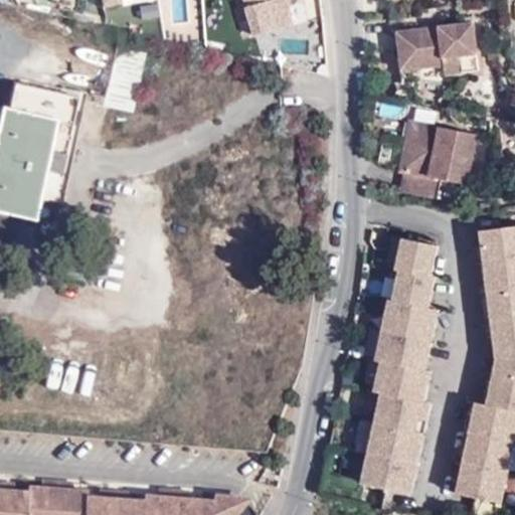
[(252,0),(264,37),(304,27),(296,0),(252,0)]
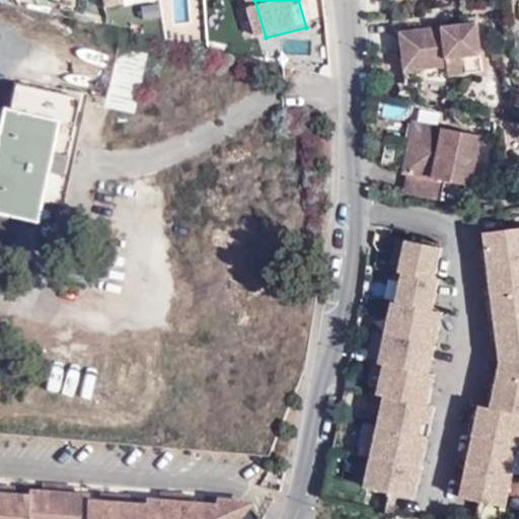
[(485,23),(408,32),(413,72),(454,66),(456,76),(473,74),(473,73),(472,72),(471,57),(489,55),(485,23)]
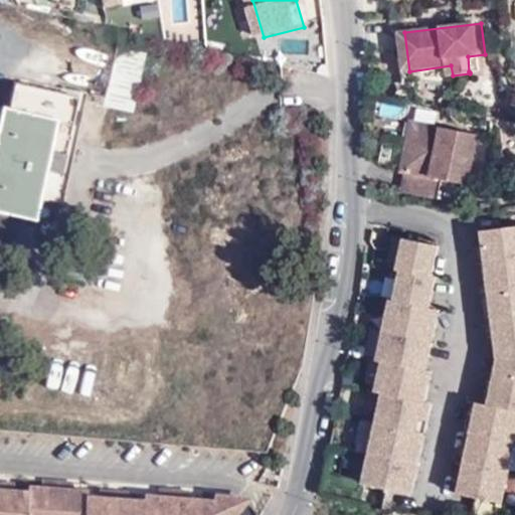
[(115,47),(101,107),(130,114),(144,54),(115,47)]
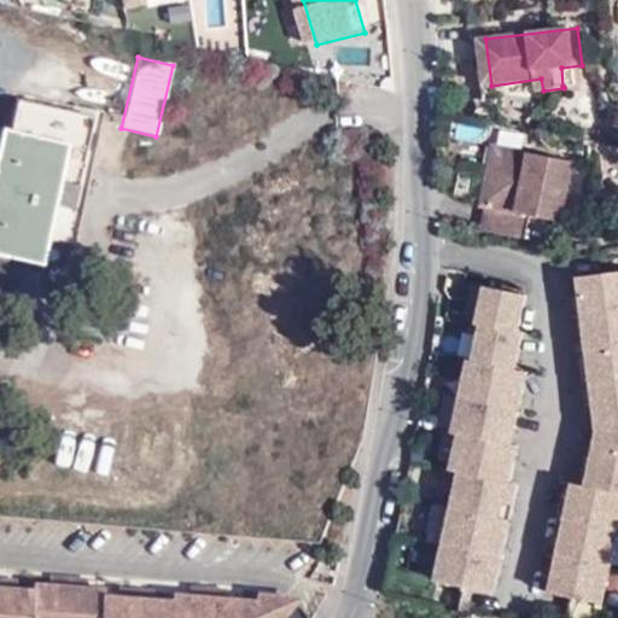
[(582,65),(561,68),(563,86),(584,83),(582,65)]
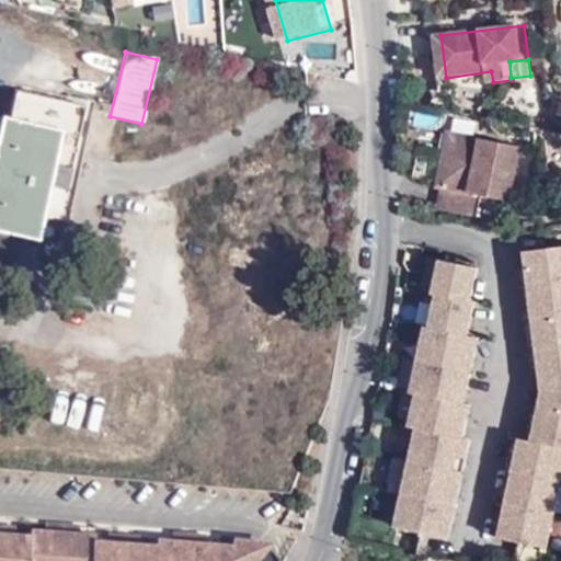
[(78,140),(82,113),(14,99),(8,125),(0,124),(0,279),(2,281),(10,243),(38,249),(61,138),(78,140)]
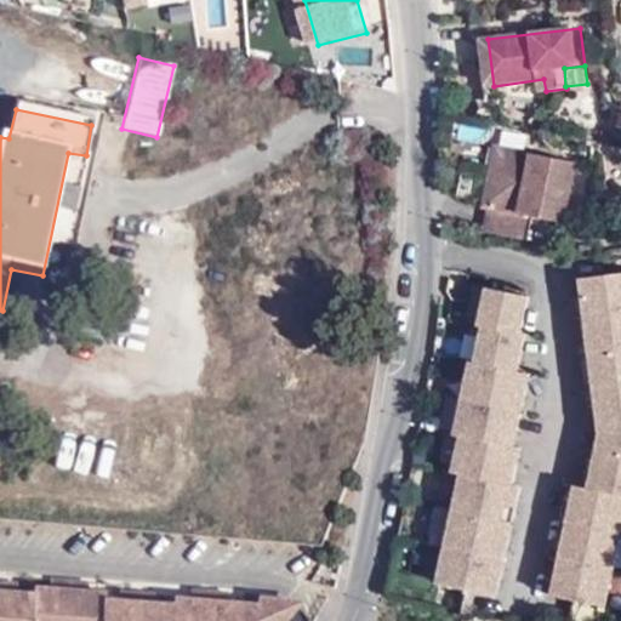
[(484,148),(488,129),(455,125),(451,143),(484,148)]
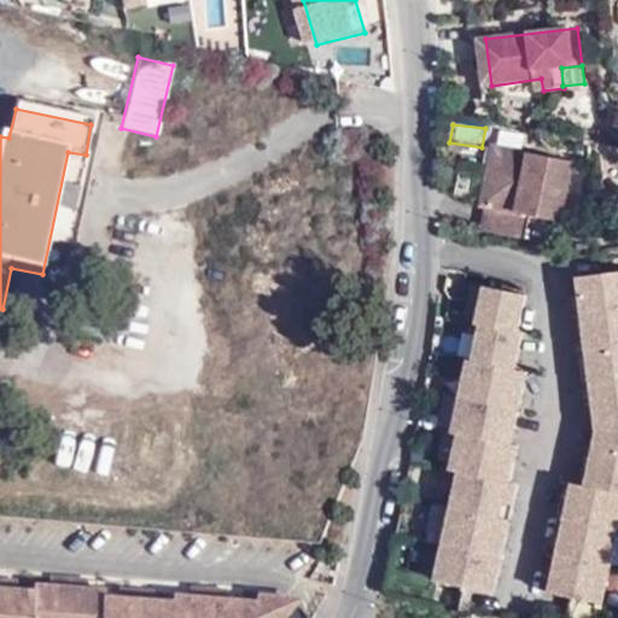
[(561,222),(573,162),(493,146),(481,208),(485,209),(481,231),(525,239),(529,215),(561,222)]
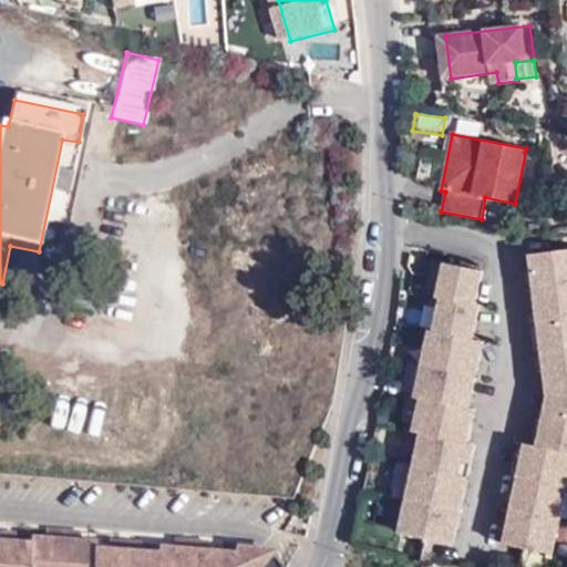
[(566,284),(566,249),(555,251),(557,268),(528,271),(529,288),(558,285),(566,284)]
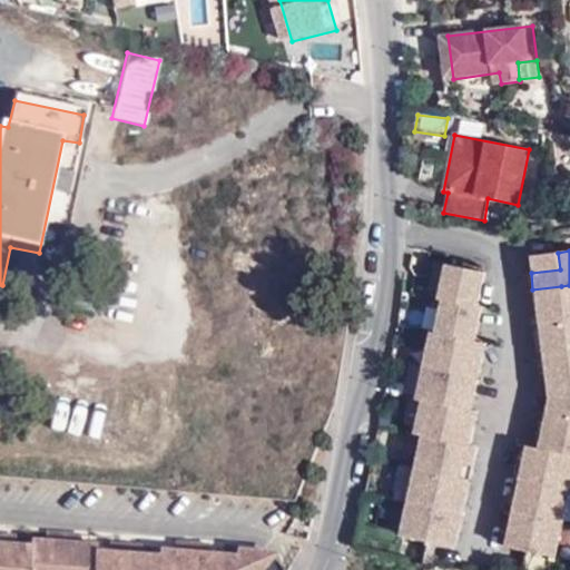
[(560,269),(558,253),(528,256),(531,273),(560,269)]
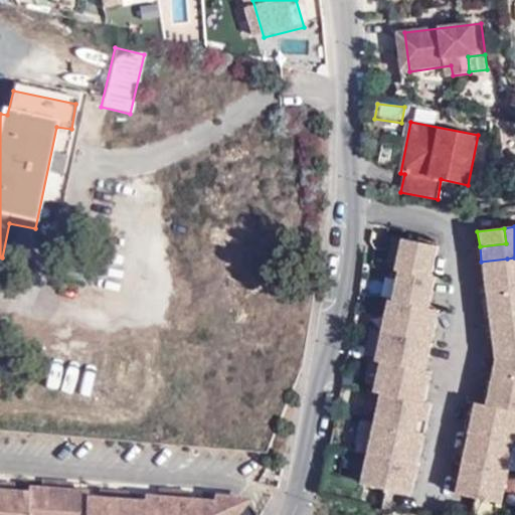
[(424,259),(428,243),(404,238),(398,269),(402,270),(433,276),(435,266),(424,259)]
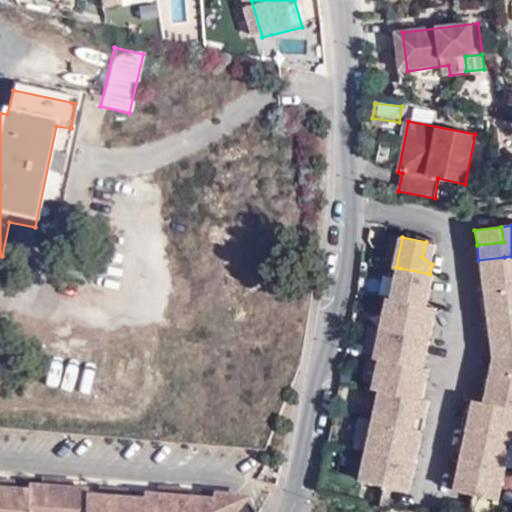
[(432,264),(436,244),(426,242),(422,257),(432,264)]
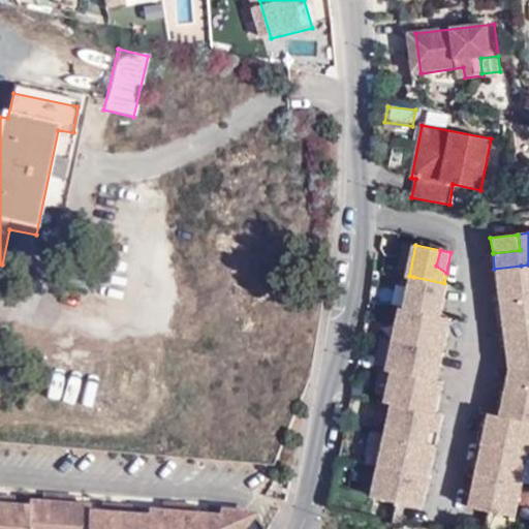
[(528,296),(528,265),(521,266),(523,281),(496,284),(498,300),(525,297),(528,296)]
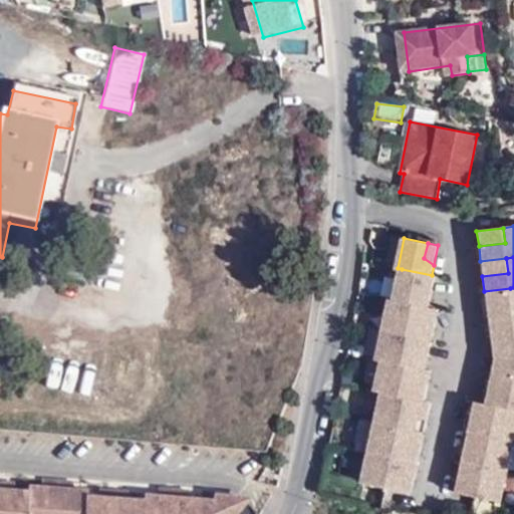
[(508,273),(506,258),(480,261),(482,276),(508,273)]
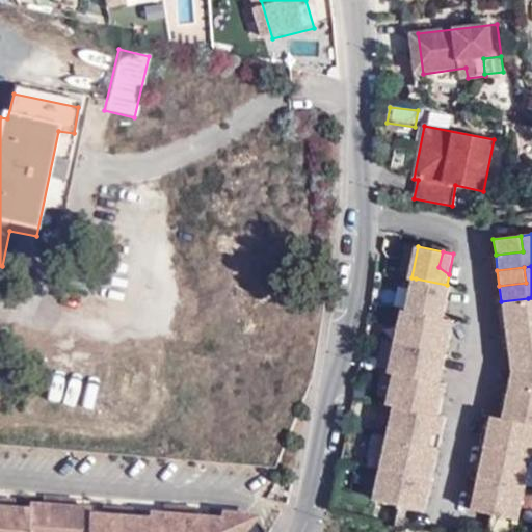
[(448,296),(450,286),(447,285),(416,278),(408,310),(432,315),(435,297),(448,296)]
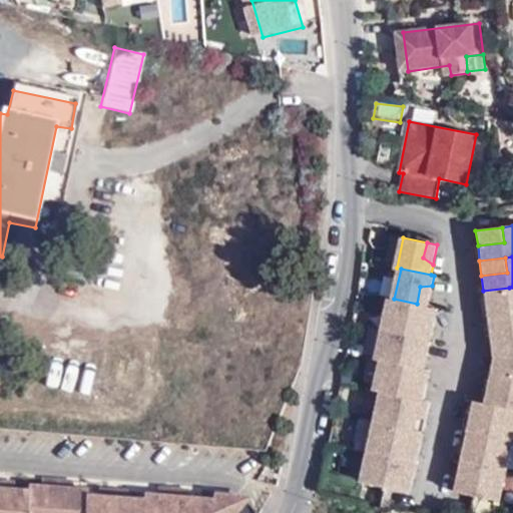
[(428,306),(432,286),(420,287),(417,304),(428,306)]
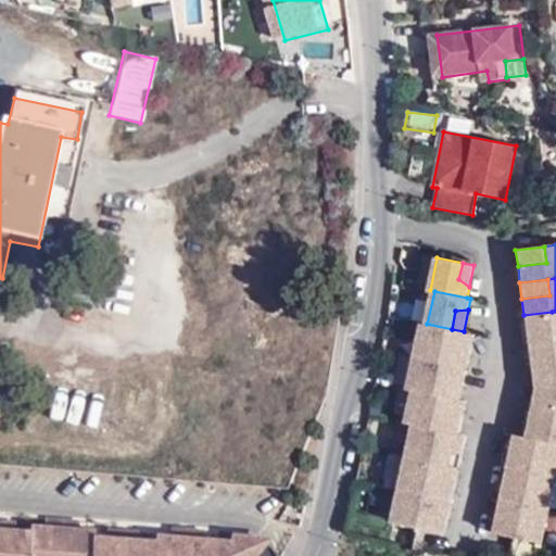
[(555,311),(552,312),(554,329),(526,332),(528,349),(555,345),(555,311)]
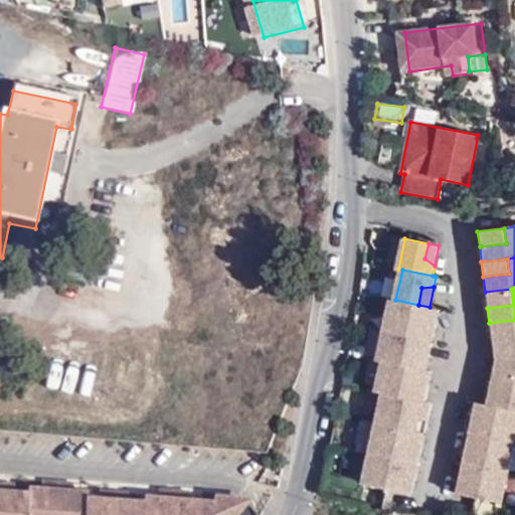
[(513,305),(511,289),(485,292),(487,308),(513,305)]
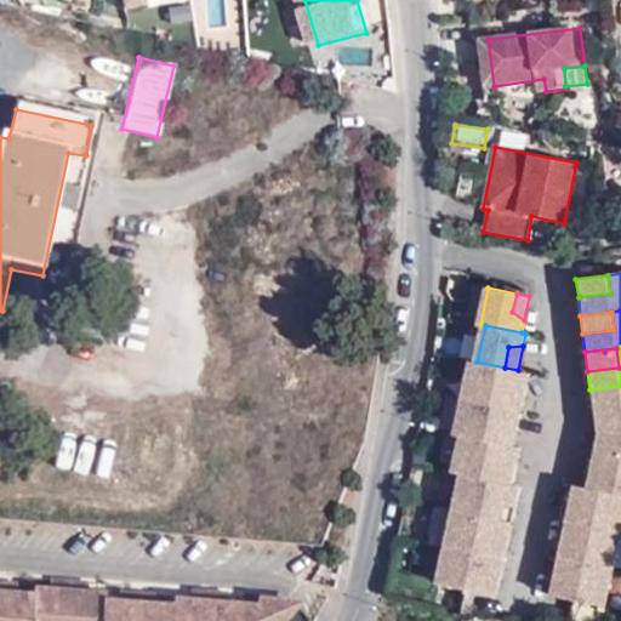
[(527,392),(530,374),(518,370),(505,368),(477,362),(472,360),(465,398),(490,403),(495,385),(527,392)]
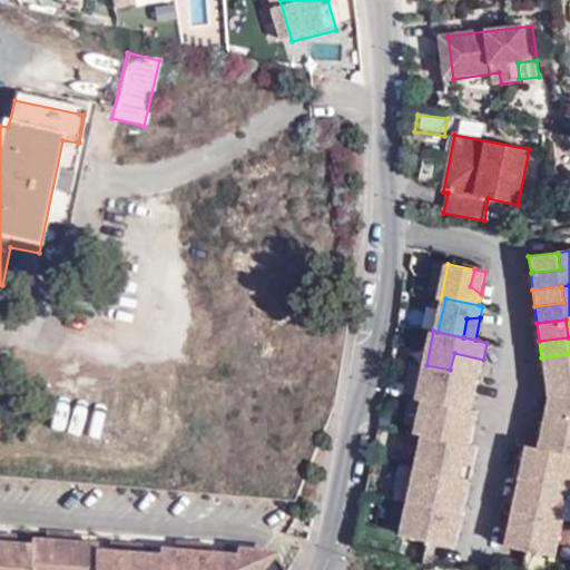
[(480,376),(483,360),(454,353),(450,370),(480,376)]
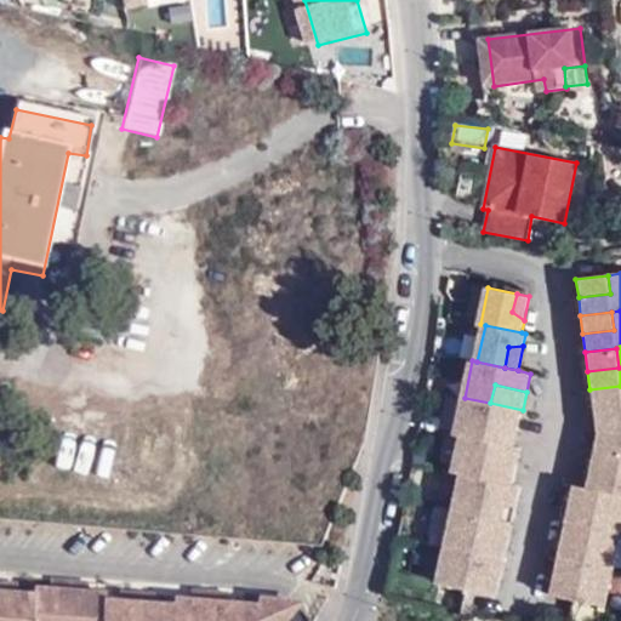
[(620,405),(620,386),(590,389),(592,410),(598,409),(620,405)]
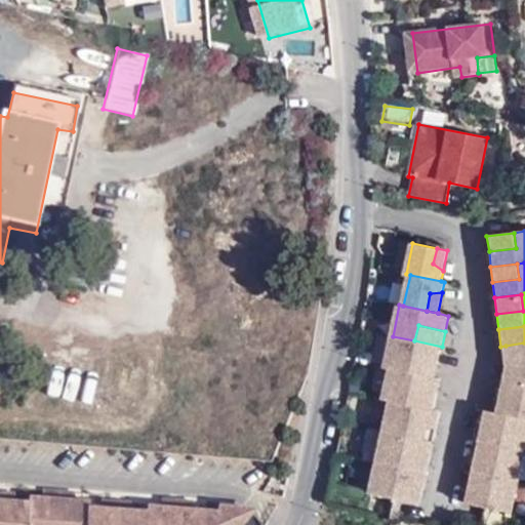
[(439,361),(442,347),(414,340),(393,336),(387,366),(392,367),(408,370),(411,356),(439,361)]
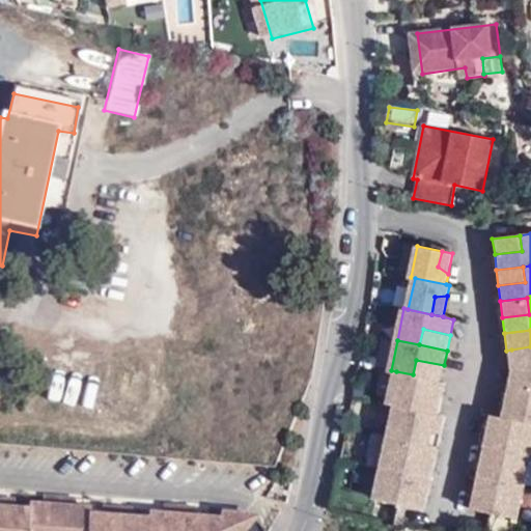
[(530,346),(511,350),(513,364),(530,361),(530,346)]
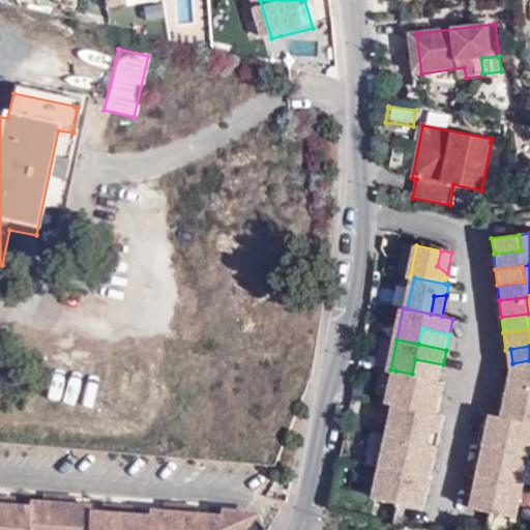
[(439,380),(443,364),(415,359),(412,374),(417,375),(439,380)]
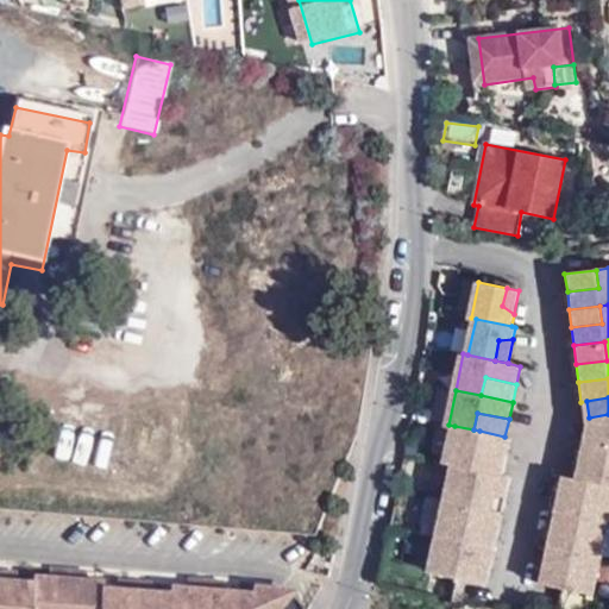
[(608,414),(589,418),(589,425),(586,443),(608,446),(608,414)]
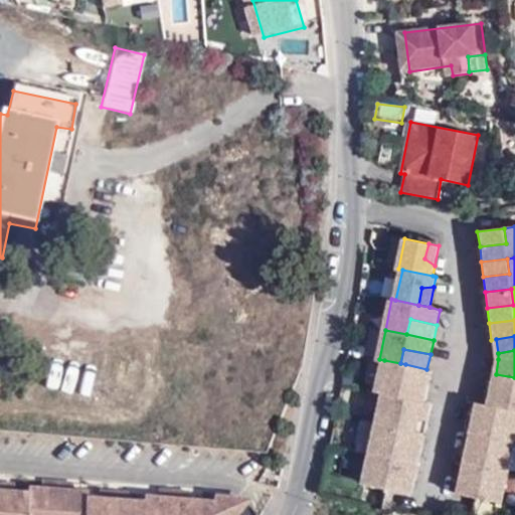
[(402,380),(405,364),(400,363),(384,360),(377,390),(384,392),(425,401),(428,386),(402,380)]
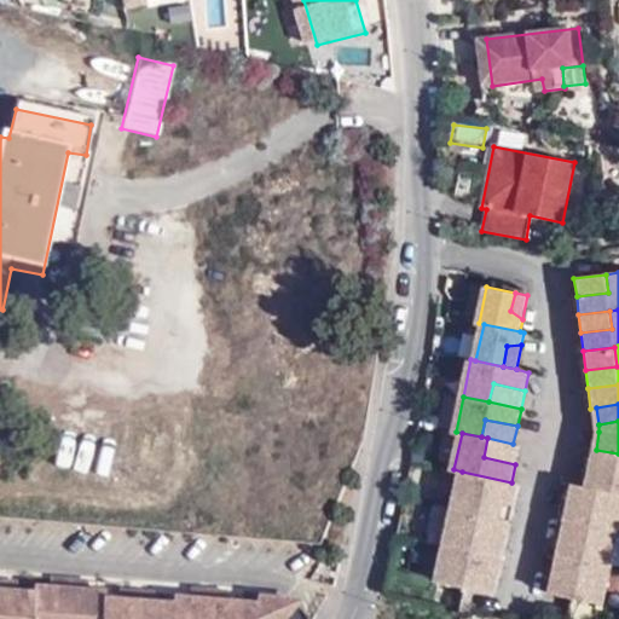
[(515,464),(519,445),(513,444),(487,438),(484,457),(515,464)]
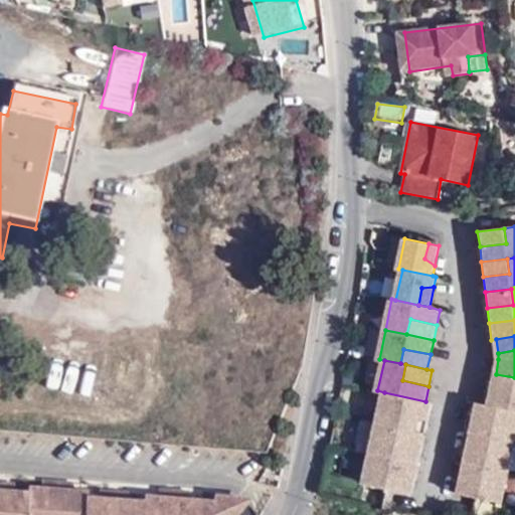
[(514,393),(514,387),(514,377),(496,374),(491,372),(488,387),(492,389),(514,393)]
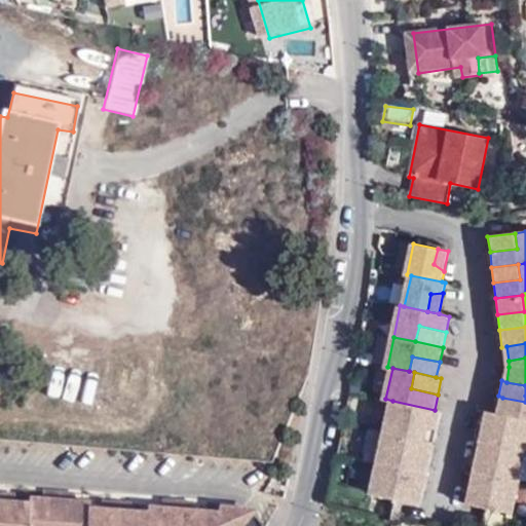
[(525,396),(525,402),(502,398),(498,396),(494,412),(511,415),(525,417),(525,396)]
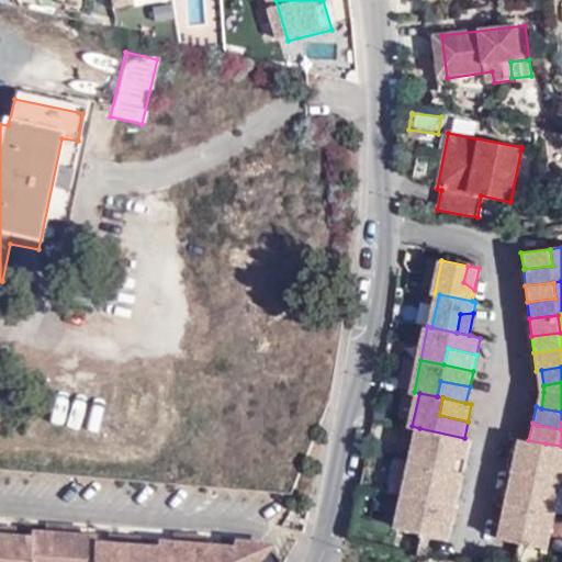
[(468,456),(472,439),(464,438),(419,428),(412,461),(436,467),(439,450),(468,456)]
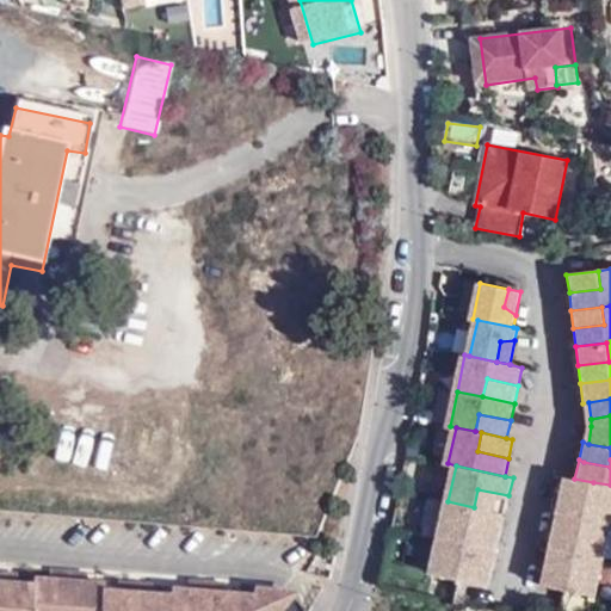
[(590,500),(593,482),(574,479),(561,476),(557,494),(565,495),(590,500)]
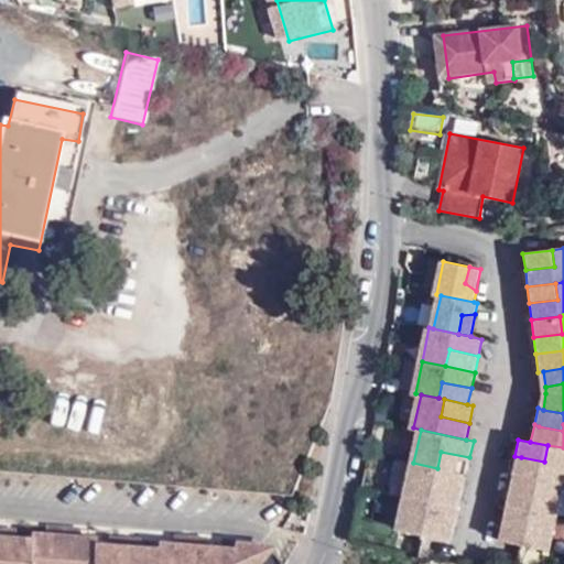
[(563,484),(563,481),(563,447),(548,445),(544,462),(521,457),(514,456),(511,473),(541,478),(563,484)]
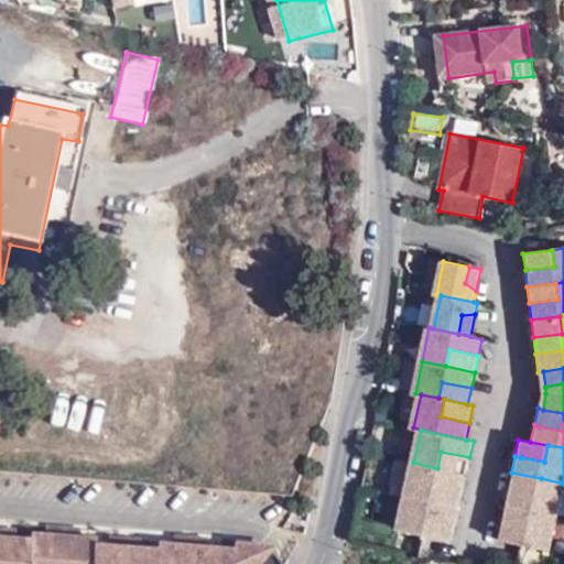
[(466,474),(469,457),(441,452),(437,468),(466,474)]
